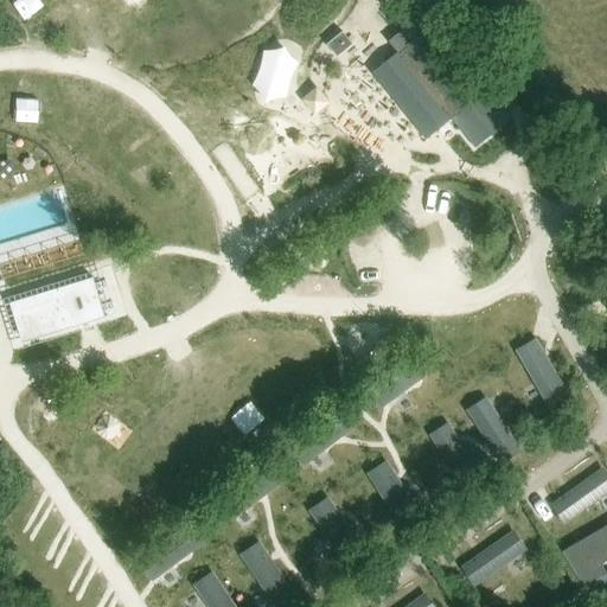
[(475,142),(511,114),(483,78),(489,72),(474,55),(467,61),(427,11),(397,34),(407,46),(401,52),(475,142)]
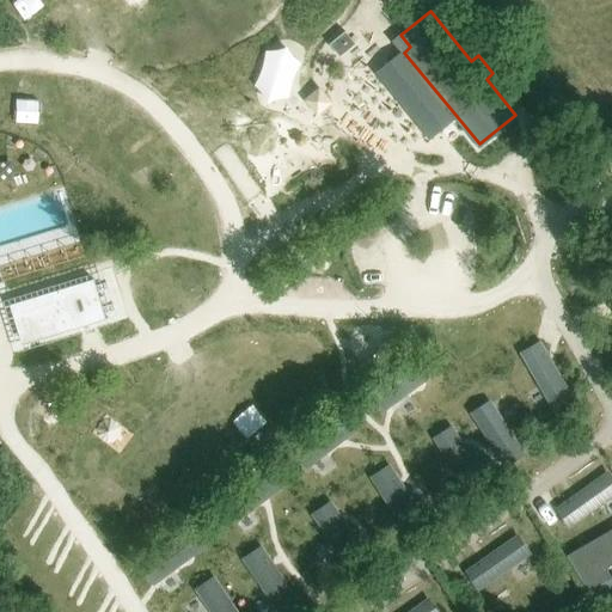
[(92,275),(8,299),(19,338),(103,314),(92,275)]
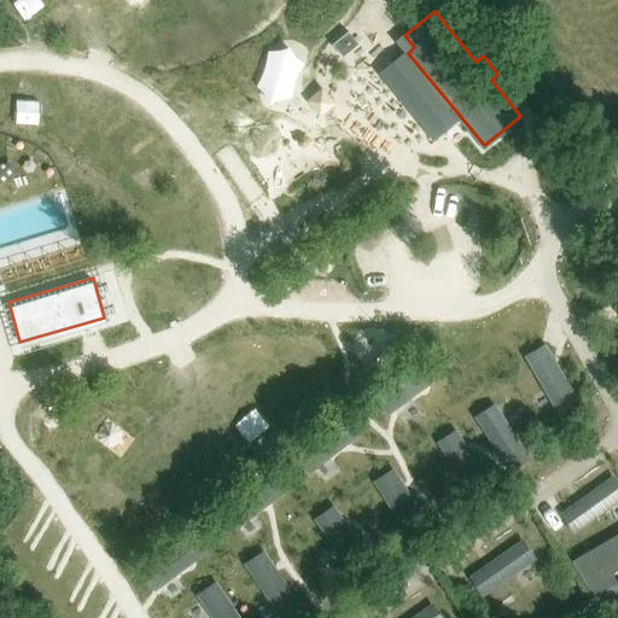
[(547,345),(526,357),(559,413),(578,402),(547,345)]
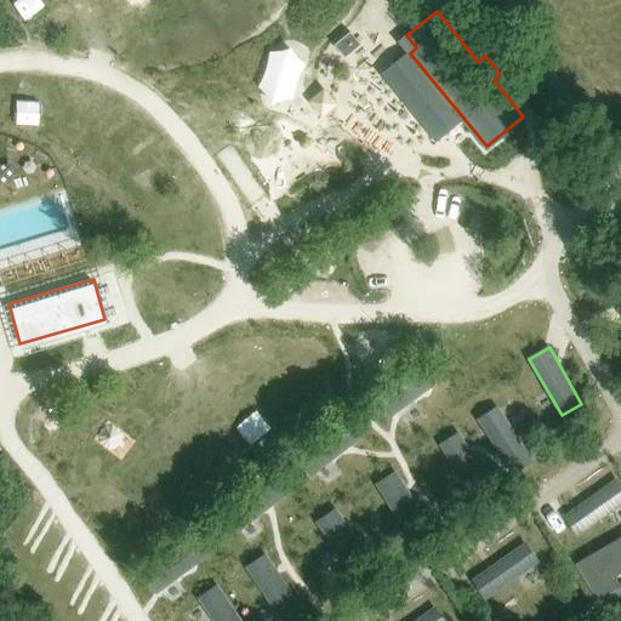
[(431,359),(379,398),(393,417),(445,379),(431,359)]
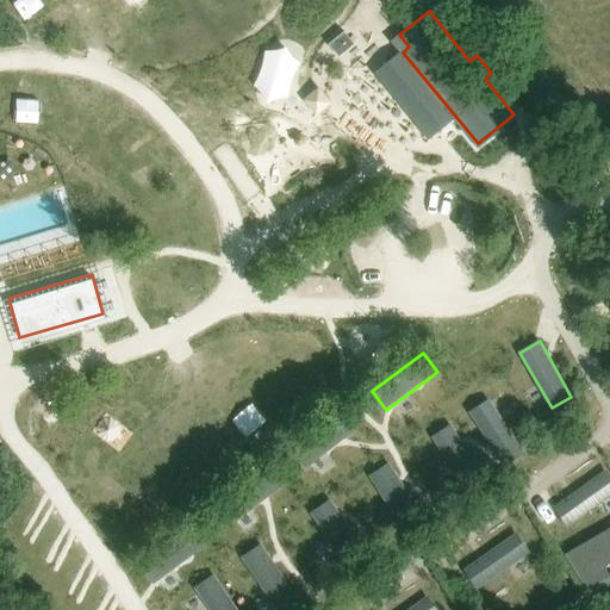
[(487,400),(470,412),(505,467),(523,455),(487,400)]
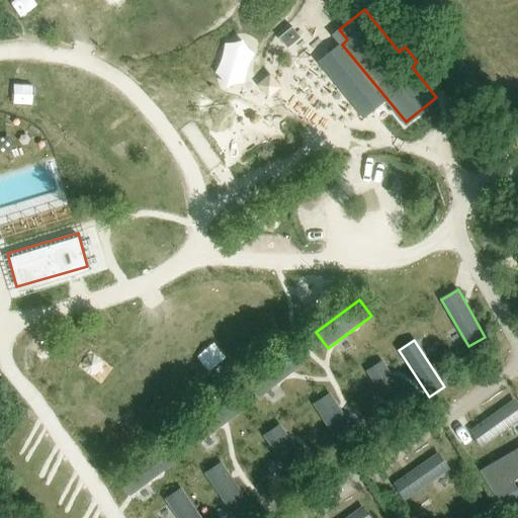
[(291,347),(249,380),(262,398),(305,364),(291,347)]
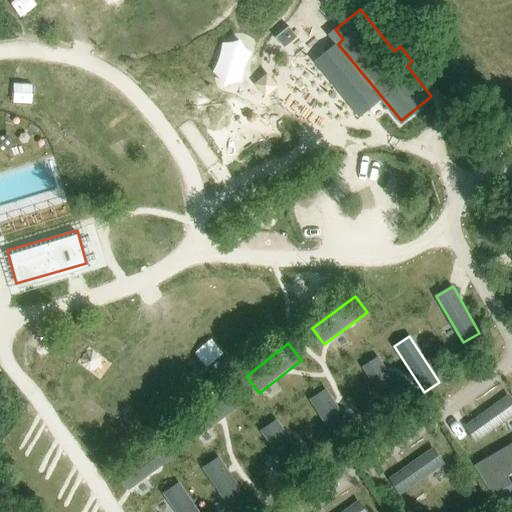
[(408,404),(380,356),(364,365),(392,413),(408,404)]
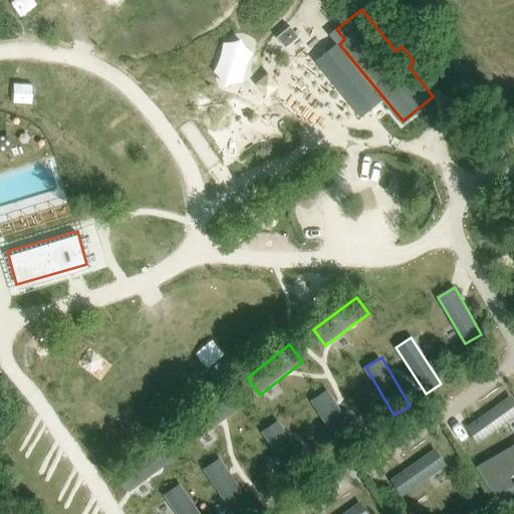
[(358,437),(330,390),(313,401),(341,448),(358,437)]
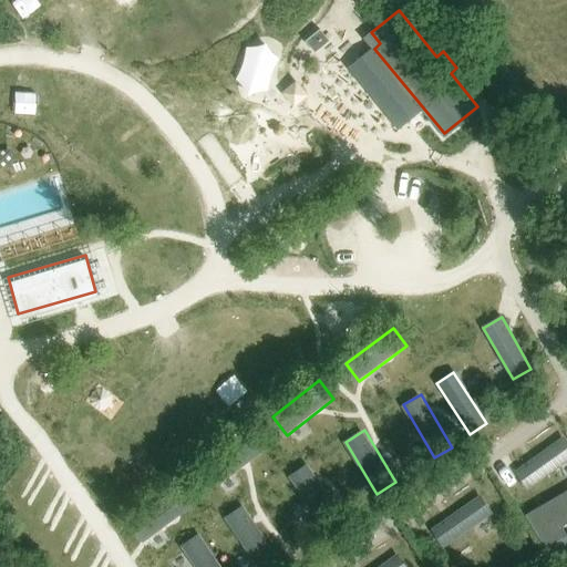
[(248,434),(202,472),(217,490),(264,452),(248,434)]
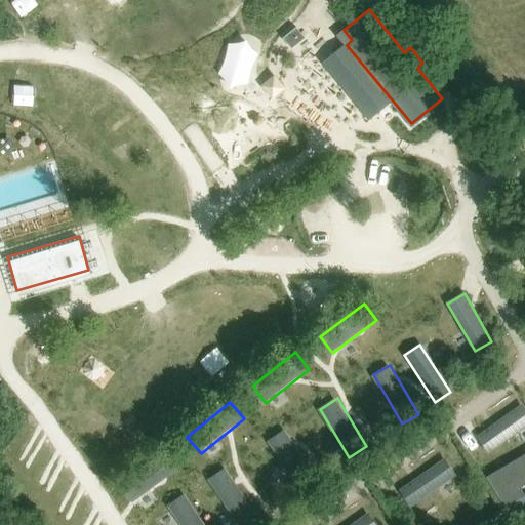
[(524,404),(524,403),(478,437),(490,453),(524,427),(524,404)]
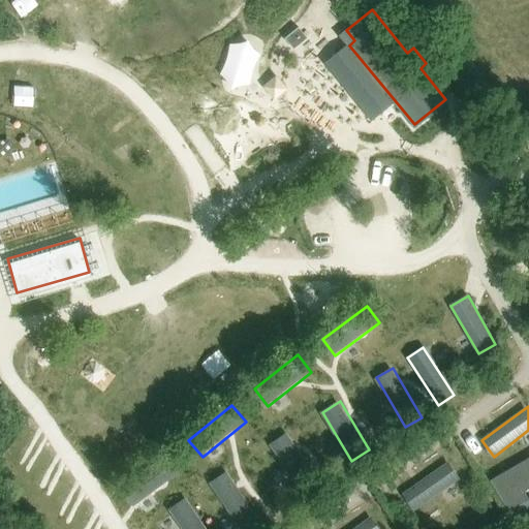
[(318,478),(287,433),(271,444),(302,490),(318,478)]
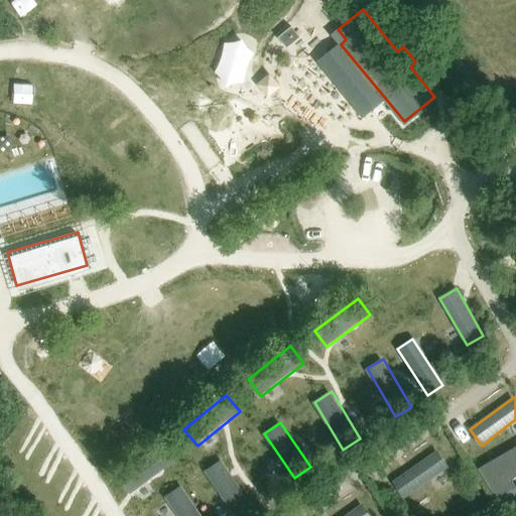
[(163,444),(120,478),(132,494),(175,461),(163,444)]
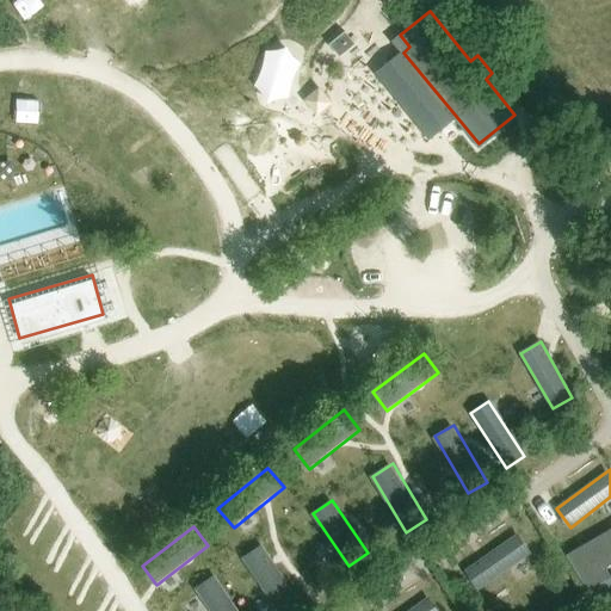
[(610,578),(610,576),(605,568),(610,565),(610,530),(567,556),(587,592),(610,578)]
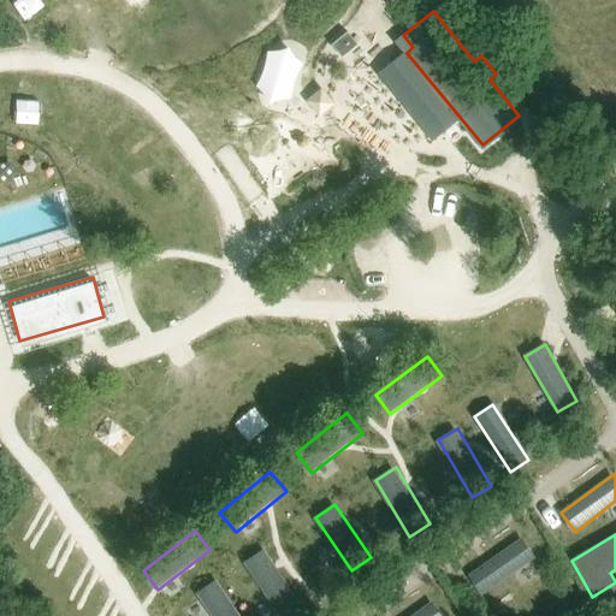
[(522,538),(471,576),(485,596),(537,558),(522,538)]
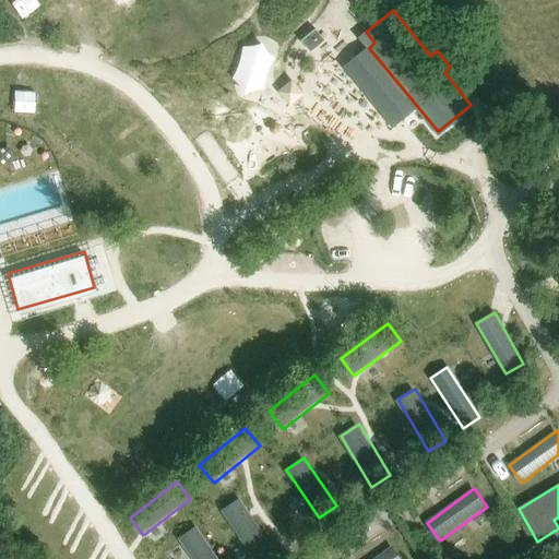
[(256,558),(274,548),(241,498),(223,510),(254,558),(256,558)]
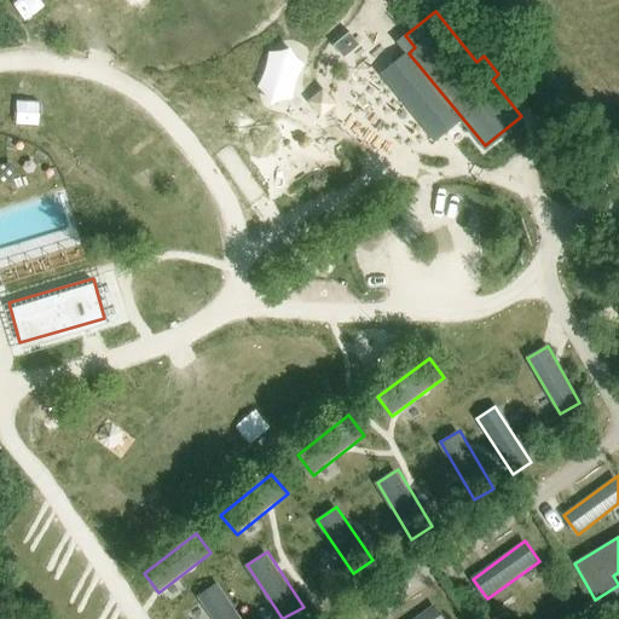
[(242,618),(219,583),(198,596),(213,618),(242,618)]
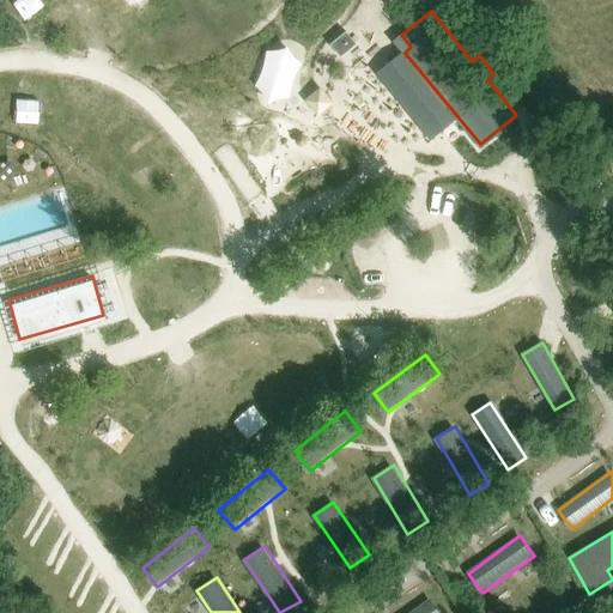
[(441,612),(431,599),(412,612),(441,612)]
